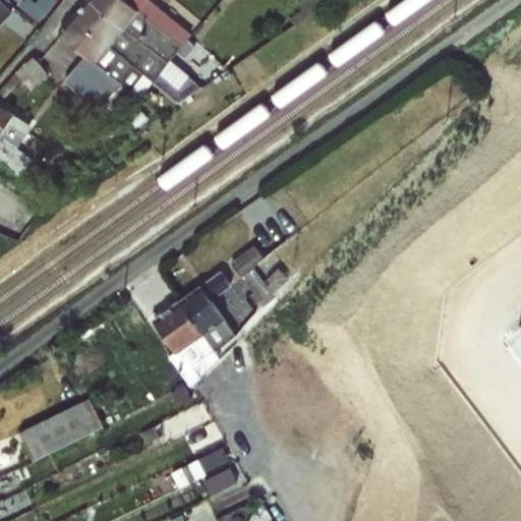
[(2,0),(0,2),(0,25),(17,11),(7,0),(2,0)]
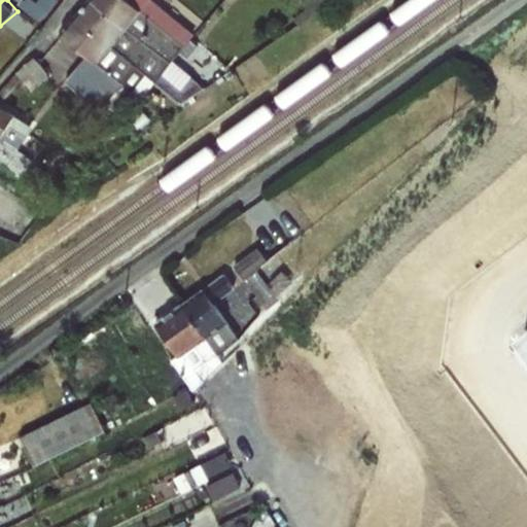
[(90,0),(90,1),(170,64),(194,36),(151,0),(90,0)]
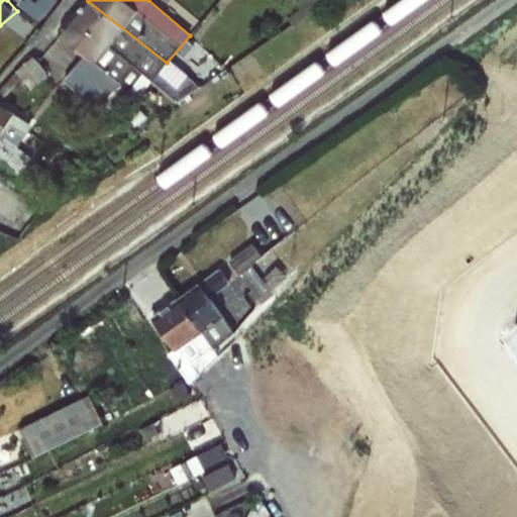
[(167,63),(88,1),(74,17),(150,78),(176,100),(198,86),(189,76),(178,87),(159,73),(167,63)]
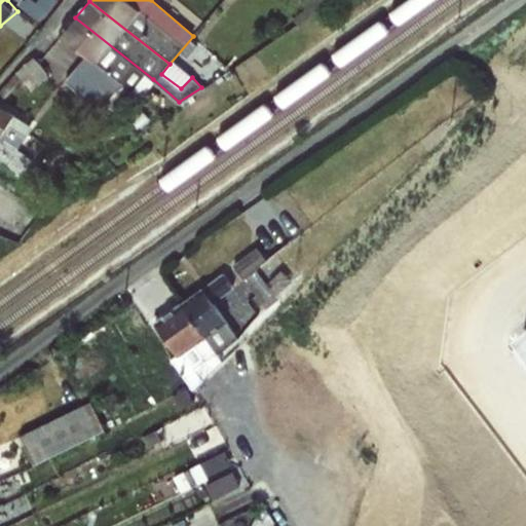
[(153,79),(75,17),(61,34),(85,55),(65,82),(113,126),(121,119),(128,125),(138,115),(132,107),(153,79)]
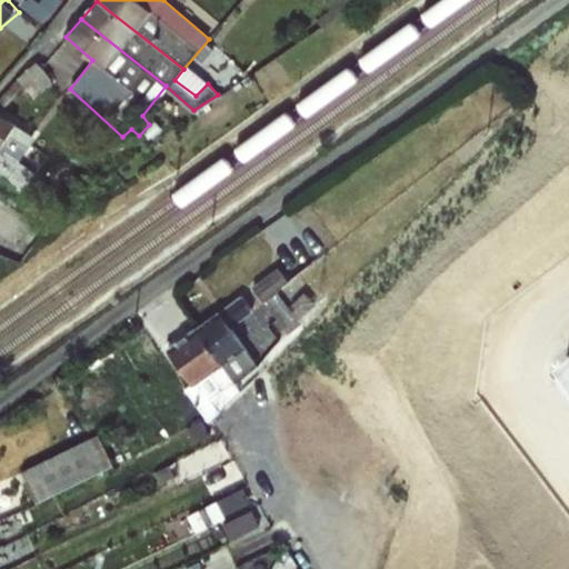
[(36,137),(0,115),(0,177),(35,206),(42,198),(28,185),(36,172),(20,161),(36,139),(36,137)]
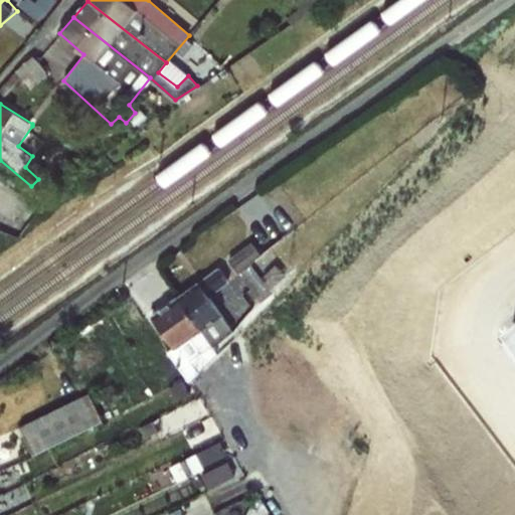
[(264,298),(290,279),(271,250),(243,270),(264,298)]
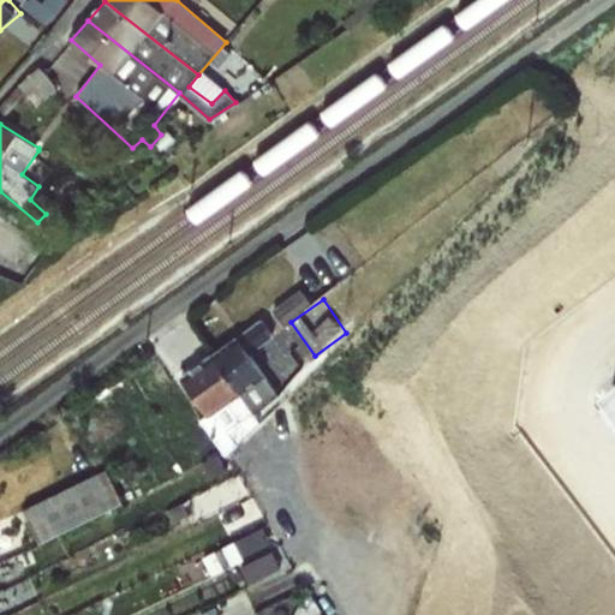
[(268,317),(183,380),(233,447),(269,421),(261,410),(286,390),(256,352),(280,334),(268,317)]
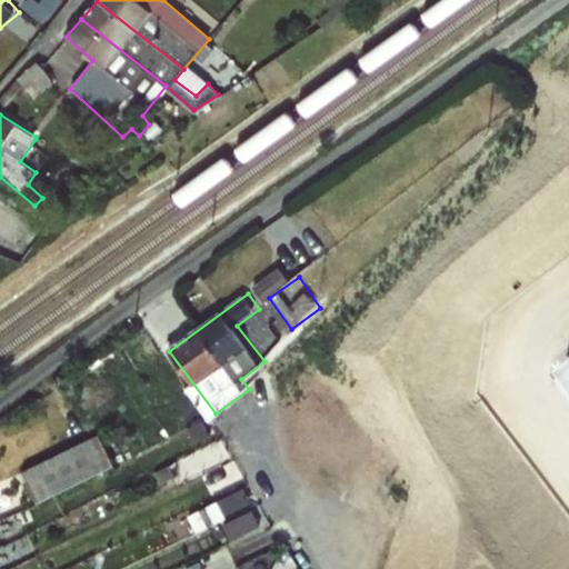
[(42,502),(120,465),(105,432),(27,469),(42,502)]
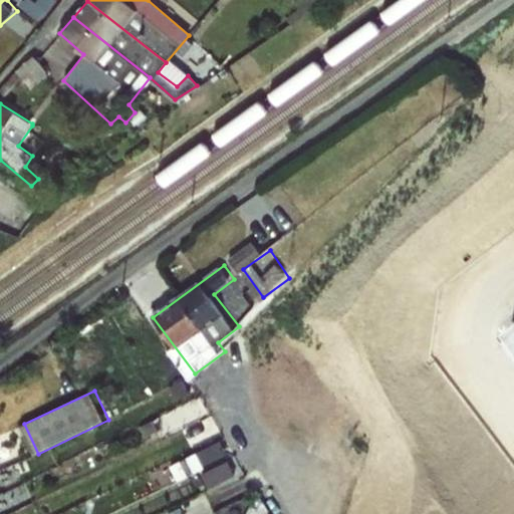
[(198,450),(211,487),(239,477),(225,440),(198,450)]
